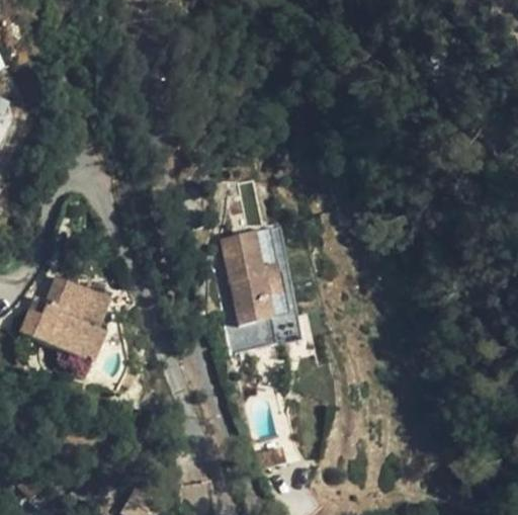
[(0,142),(11,119),(0,113),(0,142)]
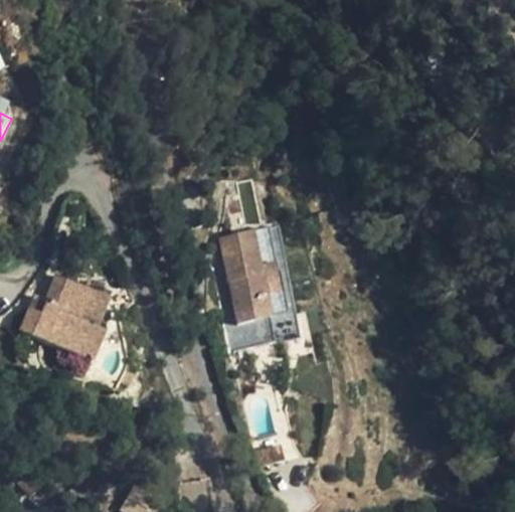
[(296,312),(279,224),(219,236),(236,323),(228,324),(233,349),(253,345),(248,321),(270,317),(296,312)]
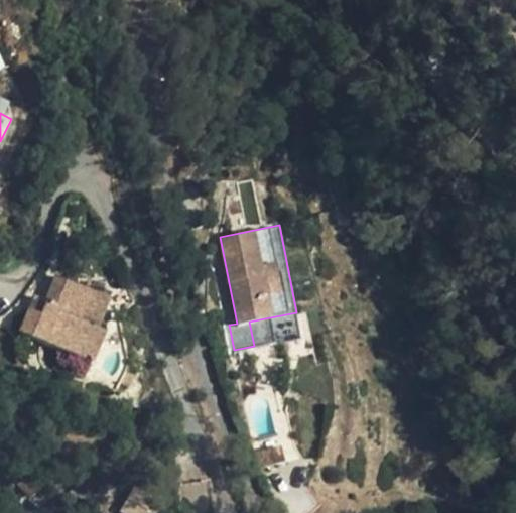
[(109,297),(55,274),(45,299),(39,312),(29,308),(19,332),(60,349),(56,359),(87,372),(92,362),(105,330),(97,327),(109,297)]
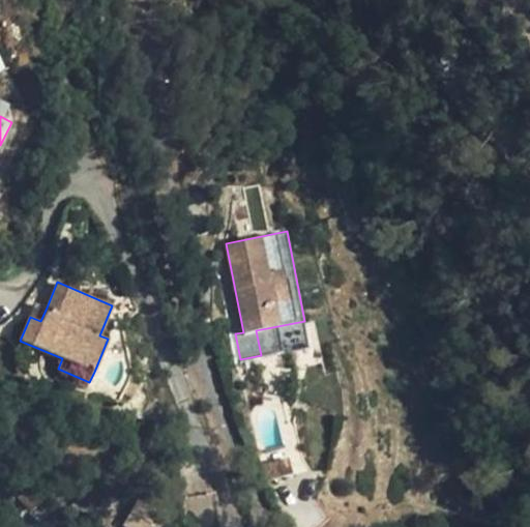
[(36,302),(30,317),(40,321),(47,308),(36,302)]
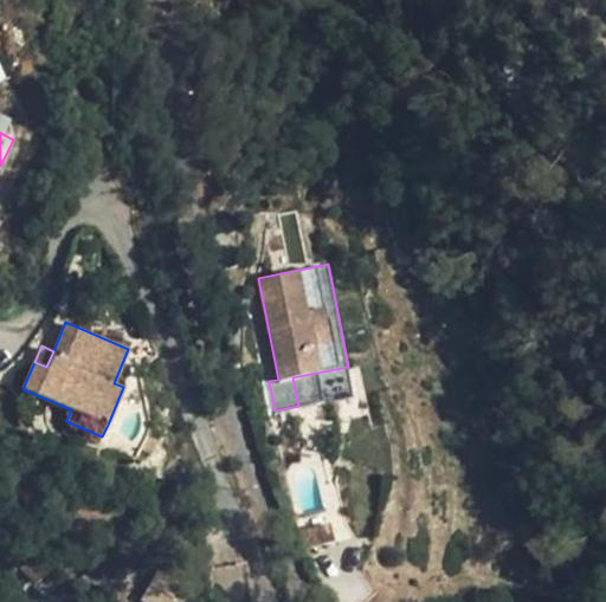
[(317,373),(323,401),(354,395),(348,367),(317,373)]
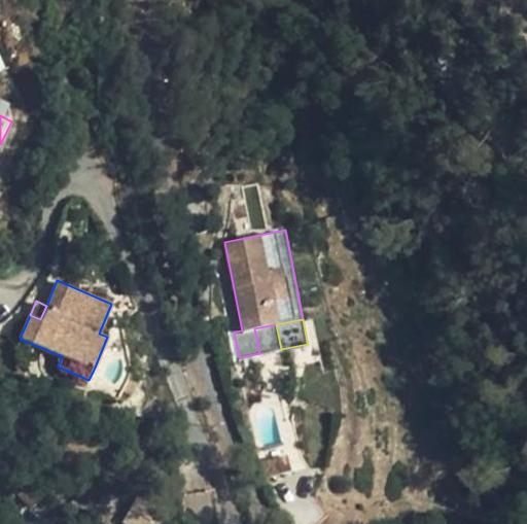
[(254,328),(259,353),(281,349),(276,324),(254,328)]
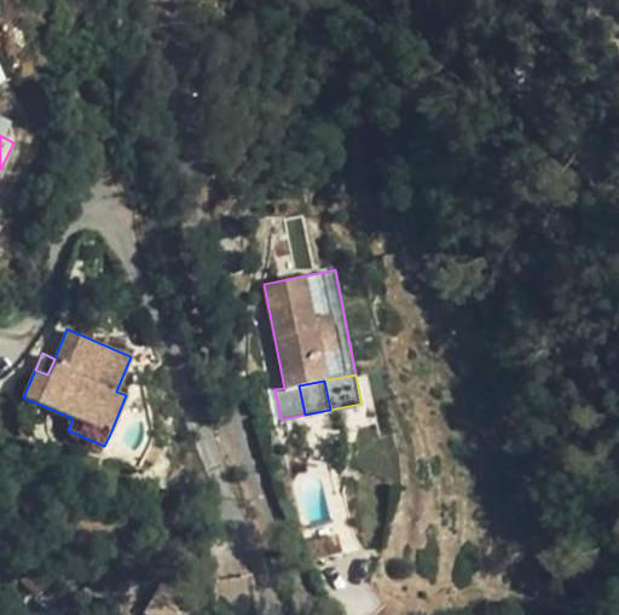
[(48,582),(32,564),(19,575),(36,595),(48,582)]
